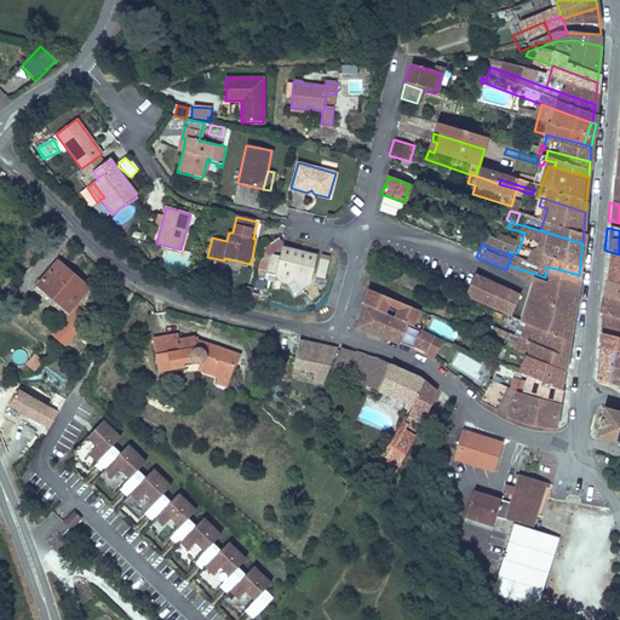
[(316,257),(316,254),(282,246),(280,256),(271,253),(268,270),(274,273),(280,281),(287,283),(292,281),(298,290),(309,281),(311,275),(316,257)]
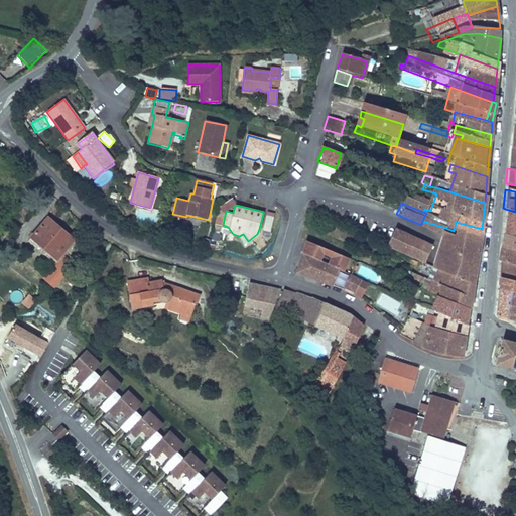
[(515,226),(515,212),(505,209),(503,222),(515,226)]
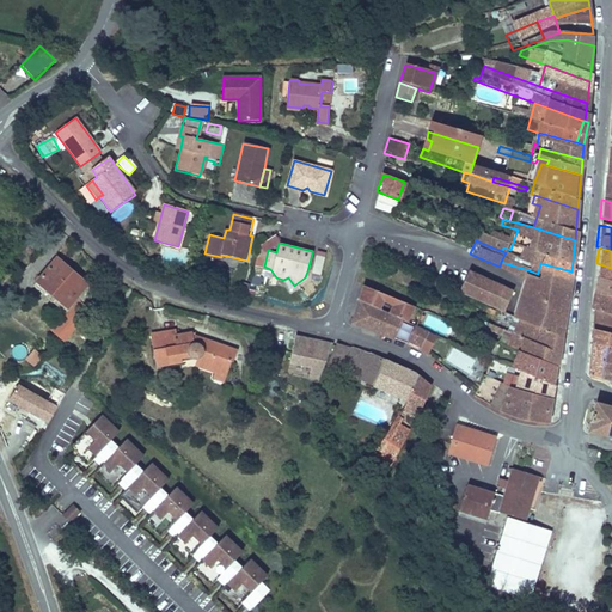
[(319,274),(324,257),(312,254),(307,271),(319,274)]
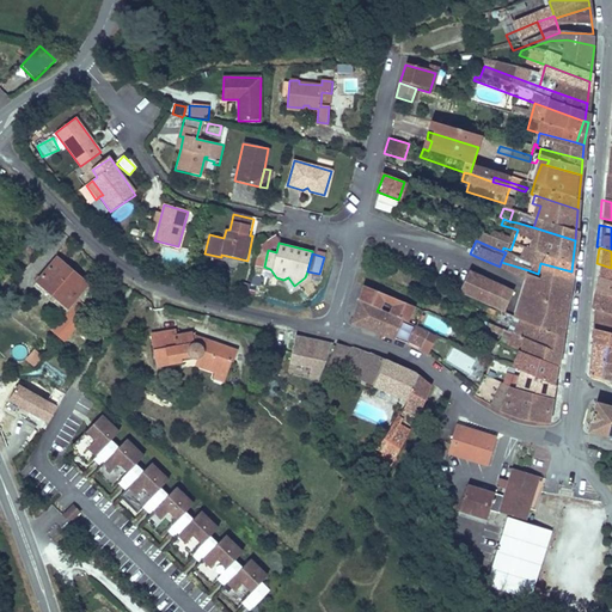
[(71,306),(91,281),(60,255),(38,280),(71,306)]
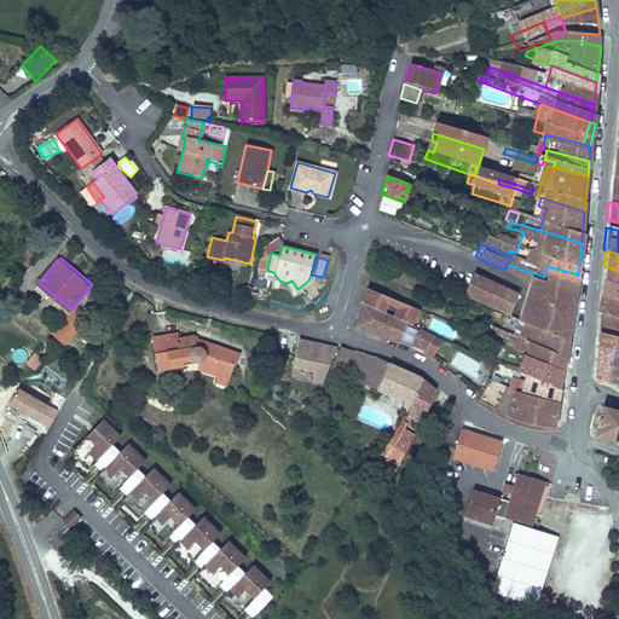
[(545,283),(533,279),(516,273),(505,270),(482,260),(479,270),(531,290),(522,319),(570,336),(574,302),(543,291),(545,283)]
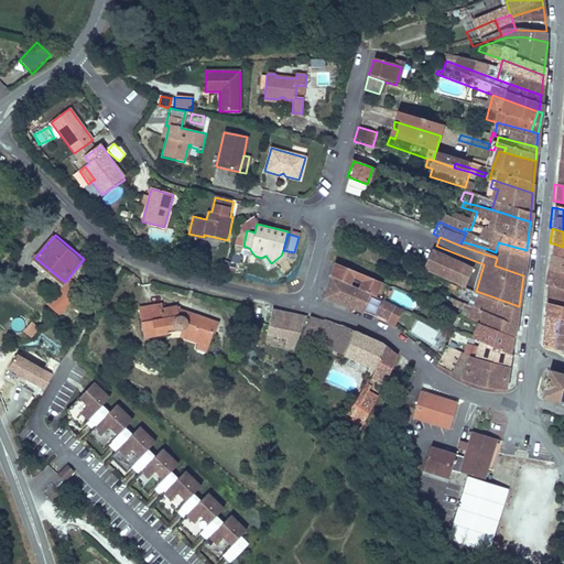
[(525,262),(527,250),(498,242),(496,252),(487,249),(486,255),(497,258),(498,253),(525,262)]
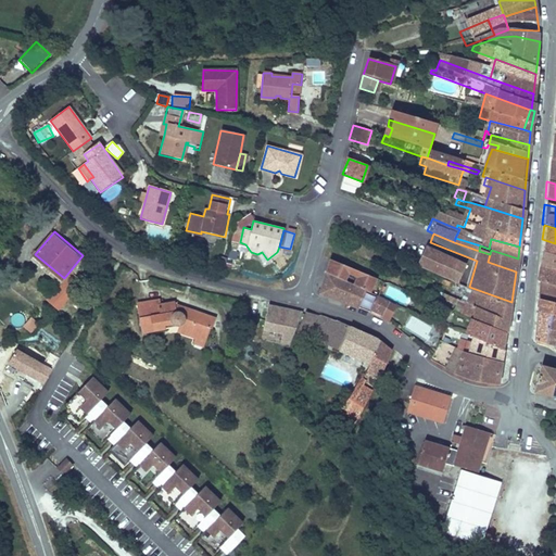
[(555,257),(555,243),(542,239),(540,251),(555,257)]
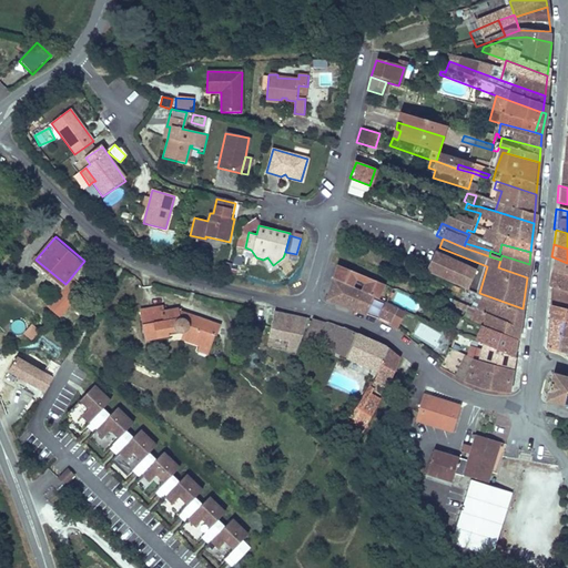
[(527,277),(529,264),(501,255),(500,260),(498,267),(527,277)]
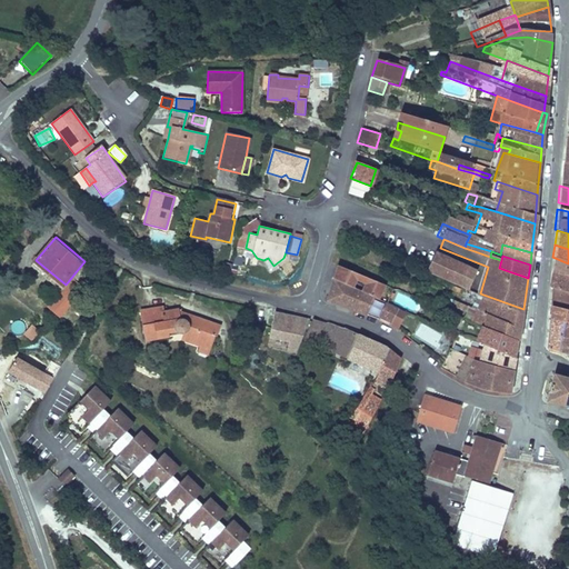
[(568,263),(552,257),(549,271),(568,278),(568,263)]
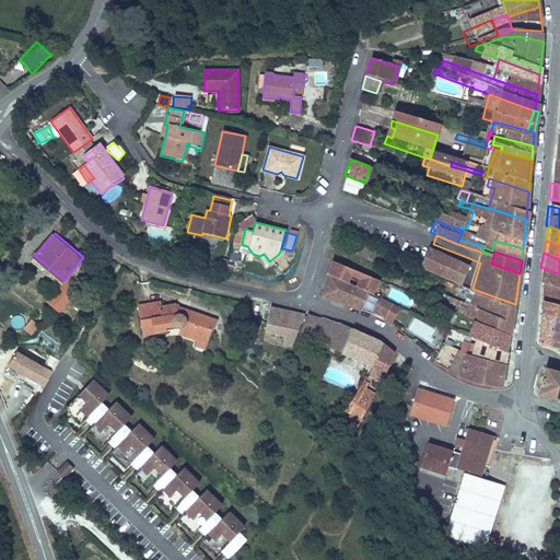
[(418,273),(459,292),(466,273),(427,256),(418,273)]
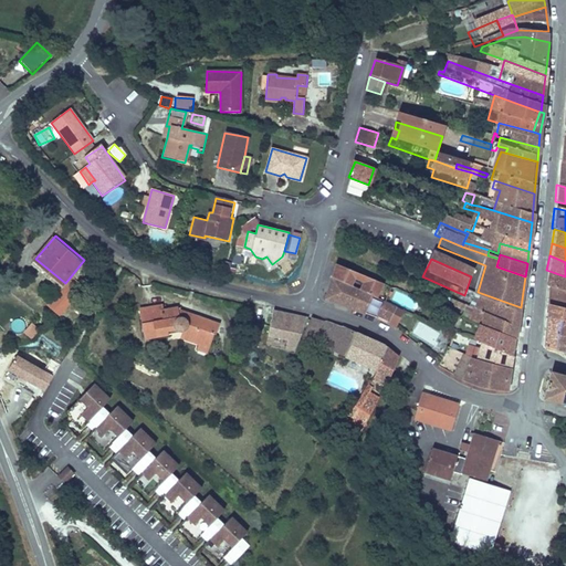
[(379,283),(334,263),(329,276),(347,284),(352,276),(362,281),(357,290),(373,296),(379,283)]
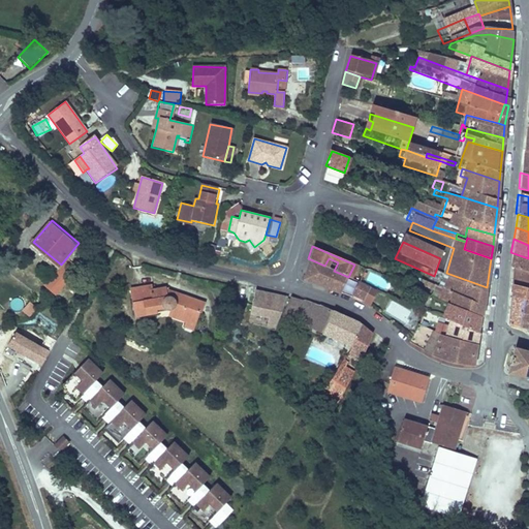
[(528,258),(510,252),(507,268),(511,269),(528,273),(528,258)]
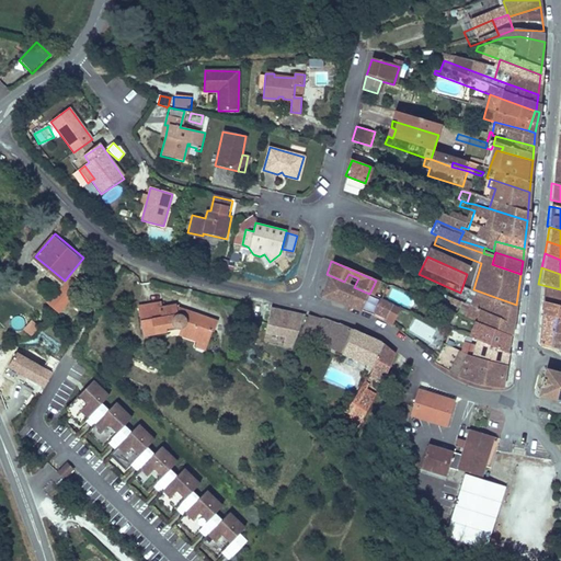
[(84,283),(73,274),(49,302),(60,311),(84,283)]
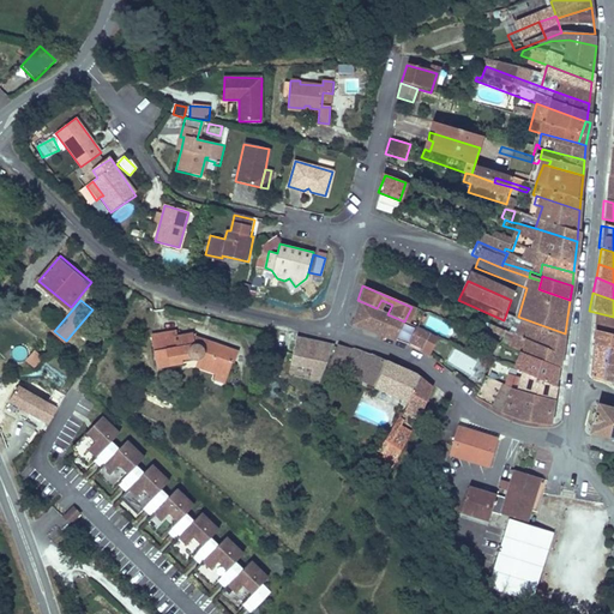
[(377,308),(357,300),(351,323),(369,331),(410,348),(415,350),(423,331),(404,321),(387,314),(377,308)]
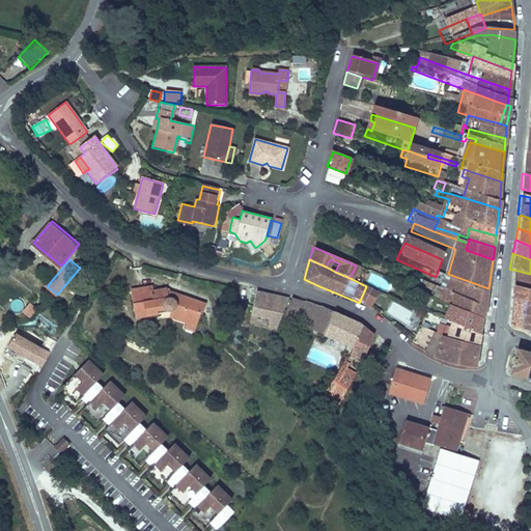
[(530,289),(530,274),(513,270),(511,285),(530,289)]
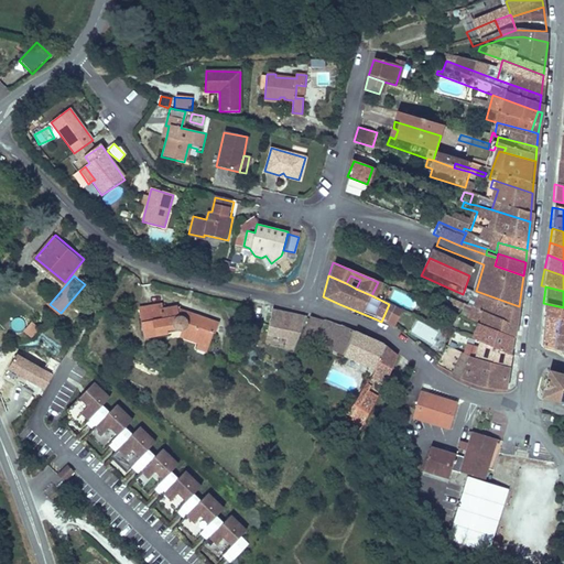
[(517,318),(519,306),(476,291),(473,301),(517,318)]
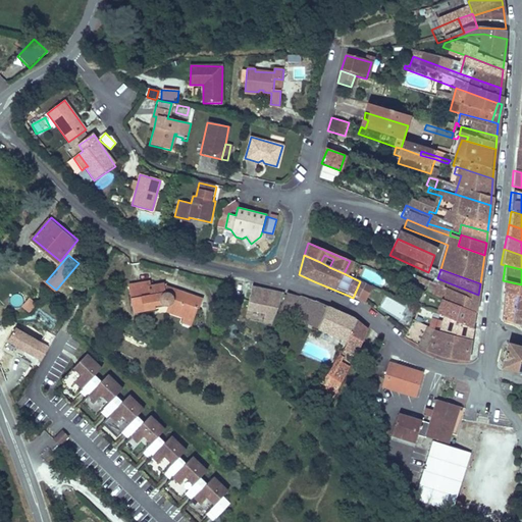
[(475,308),(478,295),(437,278),(427,274),(425,278),(430,280),(427,289),(436,293),(475,308)]
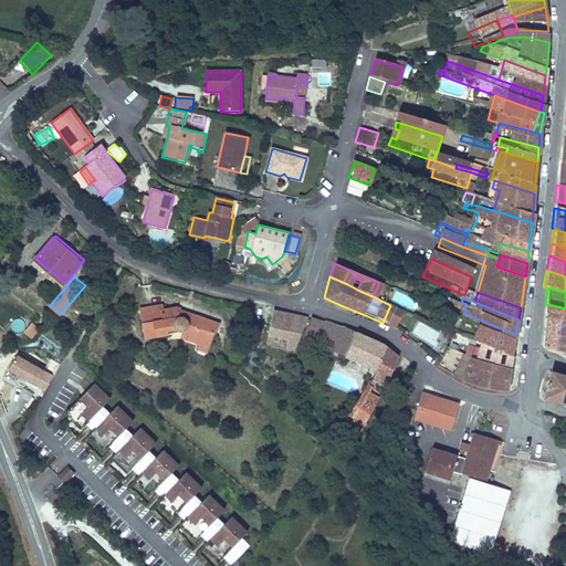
[(565,321),(565,308),(545,304),(544,318),(565,321)]
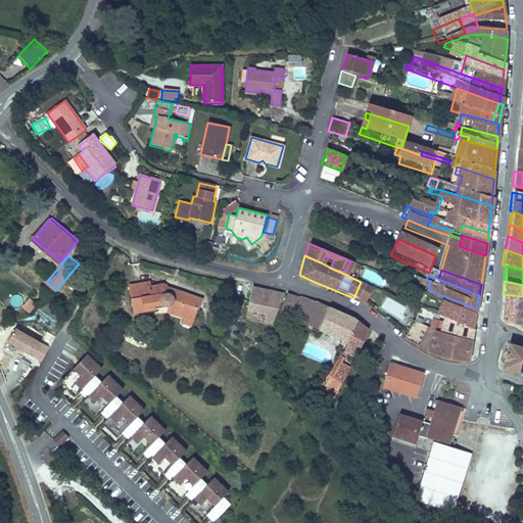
[(360,300),(367,284),(361,282),(353,298),(360,300)]
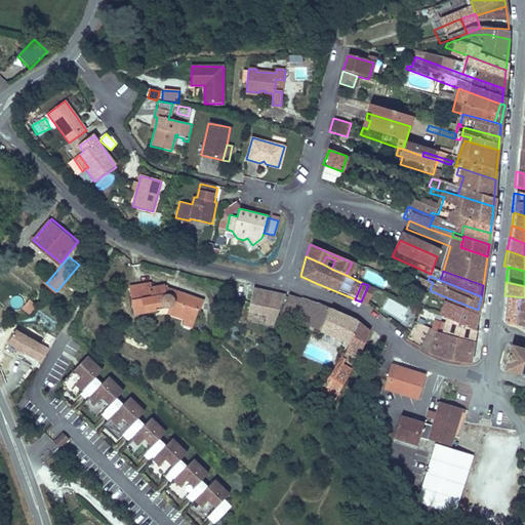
[(163,287),(150,289),(150,284),(130,287),(134,313),(155,311),(155,308),(159,308),(164,311),(168,311),(168,314),(184,319),(193,323),(197,311),(199,311),(202,301),(162,288),(163,287)]
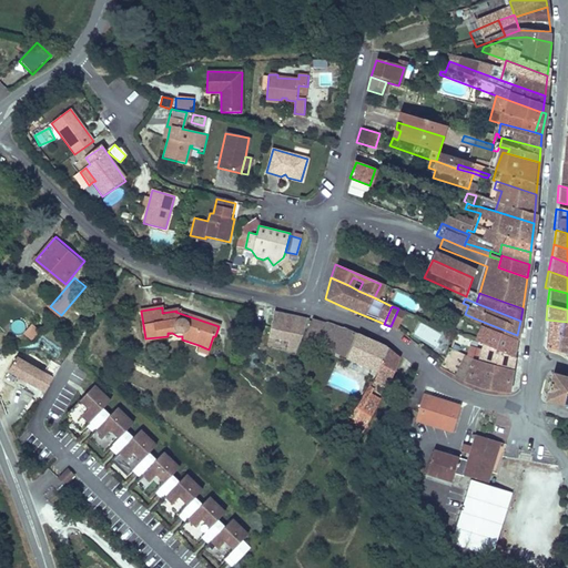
[(459,317),(463,313),(450,307),(448,314),(453,316),(454,314),(459,317)]
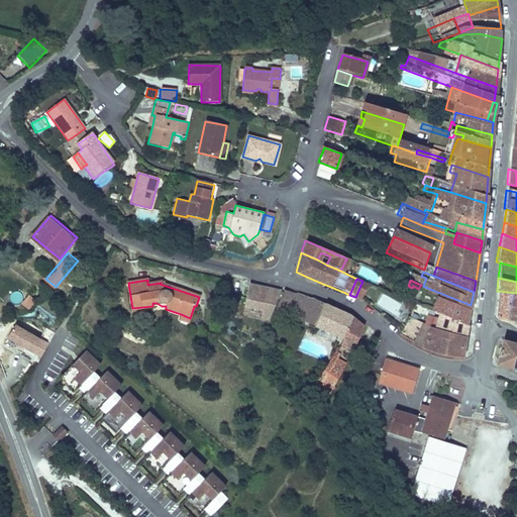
[(282,301),(287,292),(276,290),(246,284),(240,308),(260,311),(257,320),(271,323),(278,309),(282,301)]
